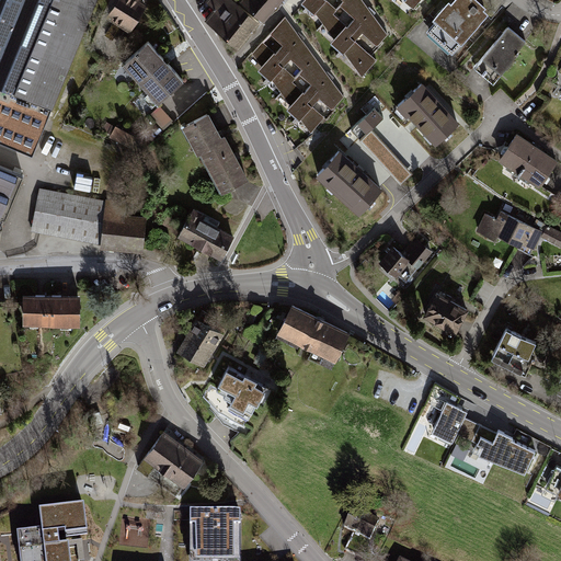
[(0,137),(35,150),(95,0),(0,0),(0,50),(1,52),(0,55),(0,137)]
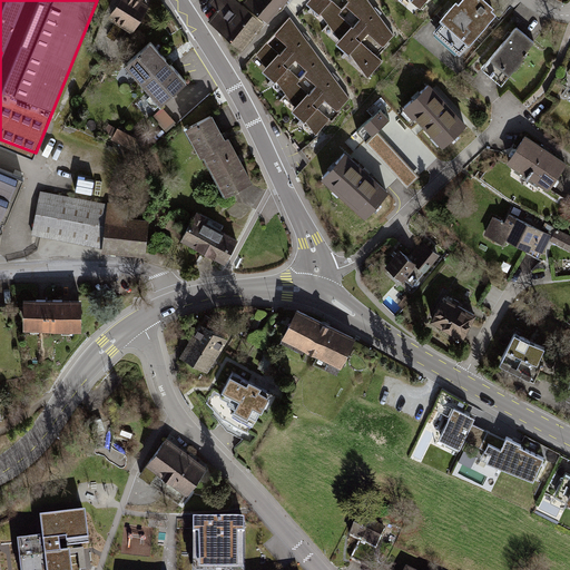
[(121,0),(109,20),(134,33),(151,6),(144,1),(144,0),(121,0)]
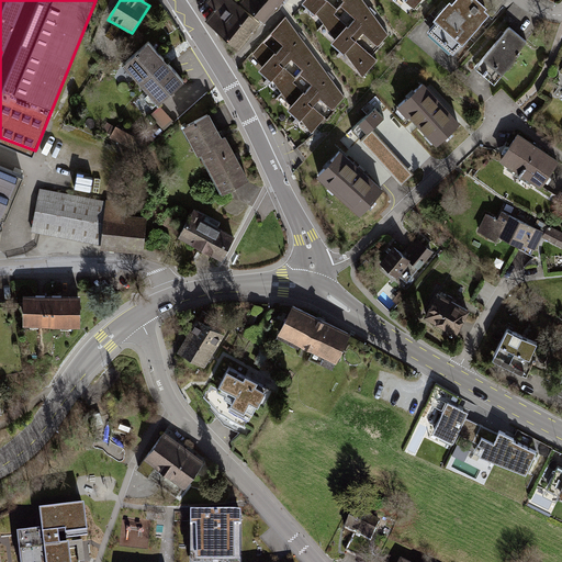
[(215,11),(205,22),(238,52),(260,24),(232,0),(209,0),(206,3),(215,11)]
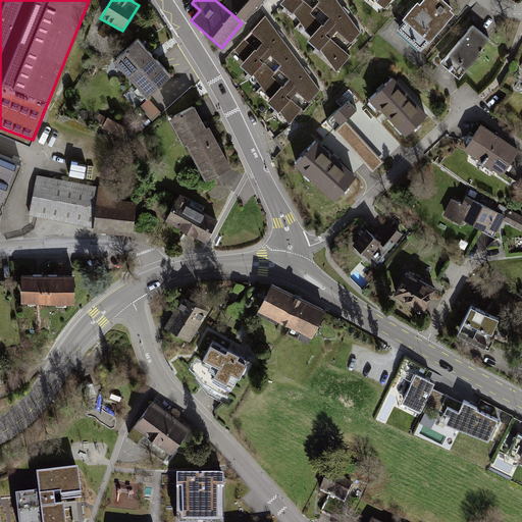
[(265,0),(224,0),(222,2),(247,22),(265,0)]
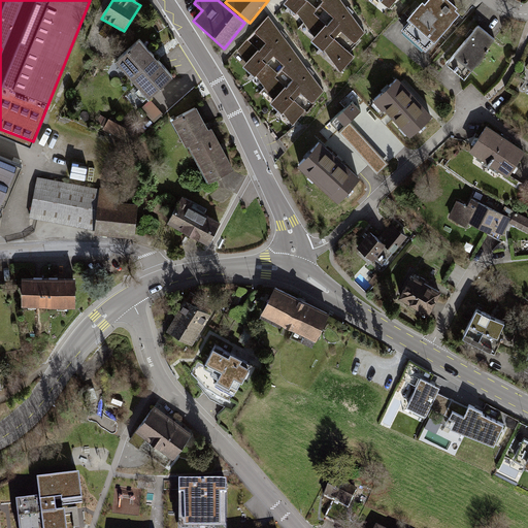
[(365,34),(339,0),(288,0),(284,4),(296,15),(298,13),(316,37),(311,42),(323,52),(325,51),(340,74),(354,58),(350,54),(365,34)]
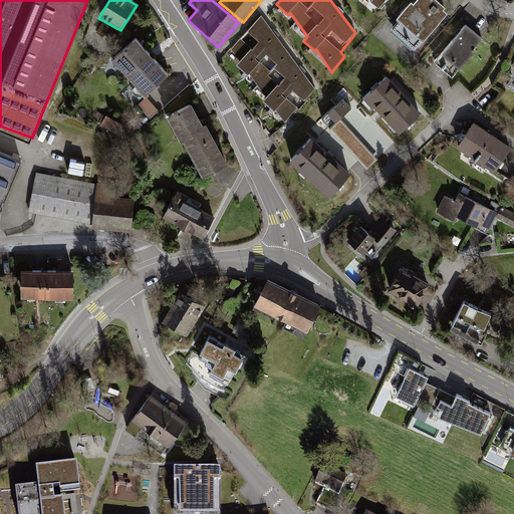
[(389,0),(367,0),(380,10),(389,0)]
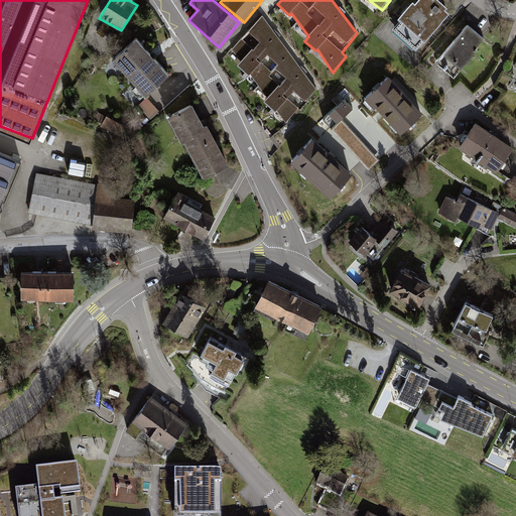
[(401,23),(393,31),(417,52),(450,14),(445,11),(448,9),(437,0),(421,0),(417,5),(414,3),(399,20),(401,23)]
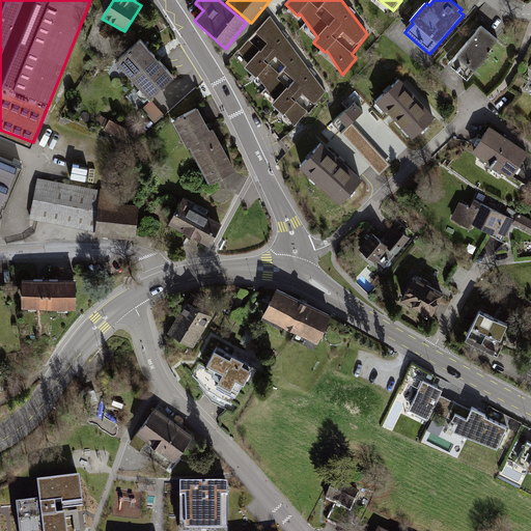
[(325,92),(270,17),(239,52),(248,64),(245,68),(255,78),(257,76),(275,101),(272,106),(283,115),(284,113),(294,127),(325,92)]
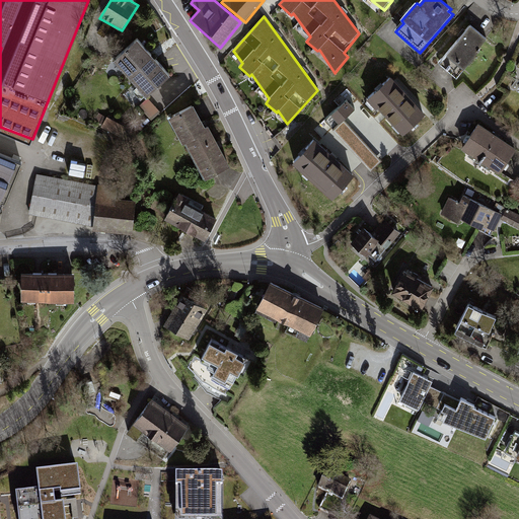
[(471,26),(438,65),(457,78),(488,41),(471,26)]
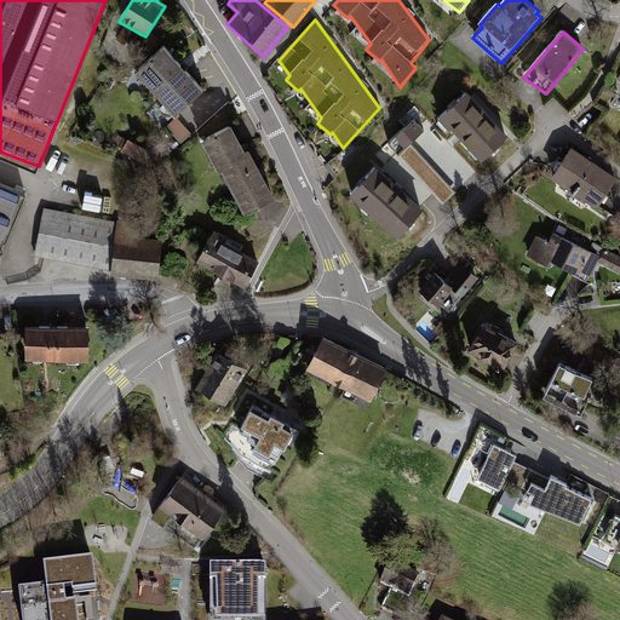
[(206,92),(165,49),(138,73),(178,118),(206,92)]
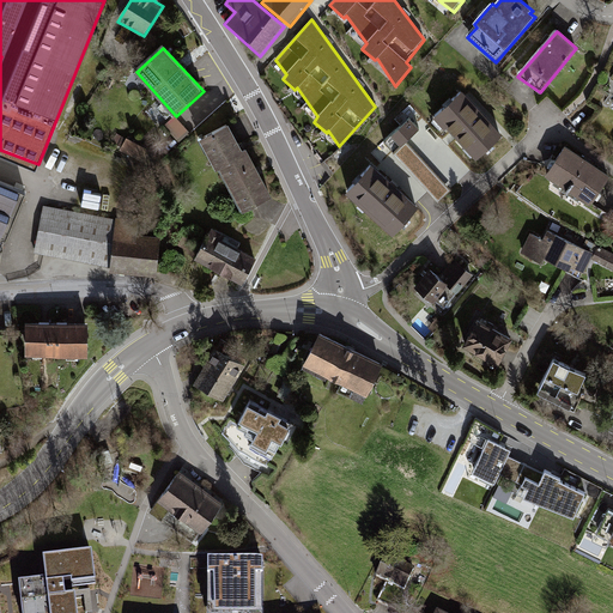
[(501,132),(461,89),(434,113),(473,156),(501,132)]
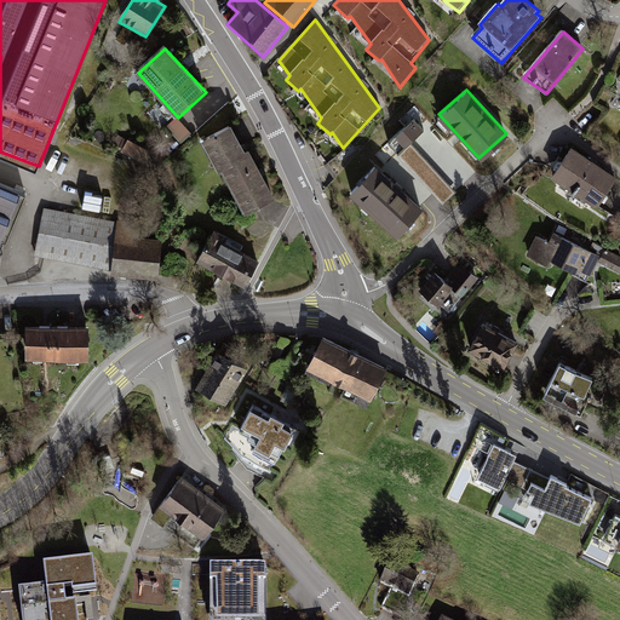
[(397,153),(425,127),(412,113),(384,139),(397,153)]
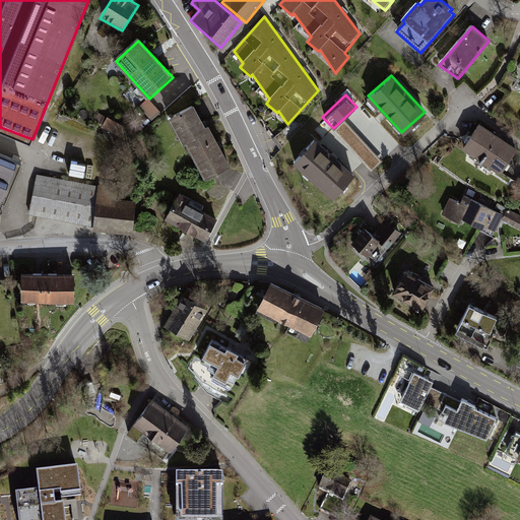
[(196,106),(172,119),(186,146),(188,145),(214,132),(211,127),(208,128),(196,106)]
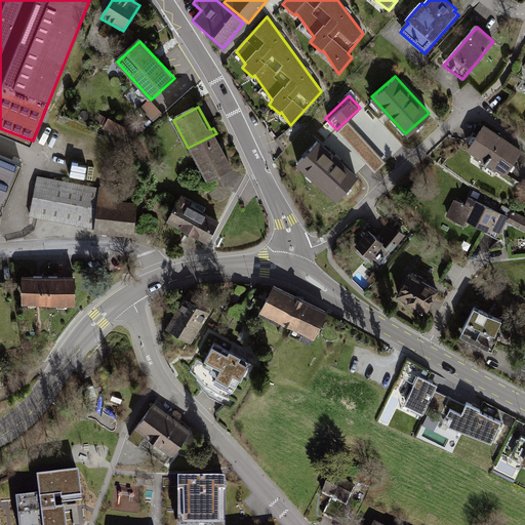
[(522,151),(483,123),(465,149),(505,175),(522,151)]
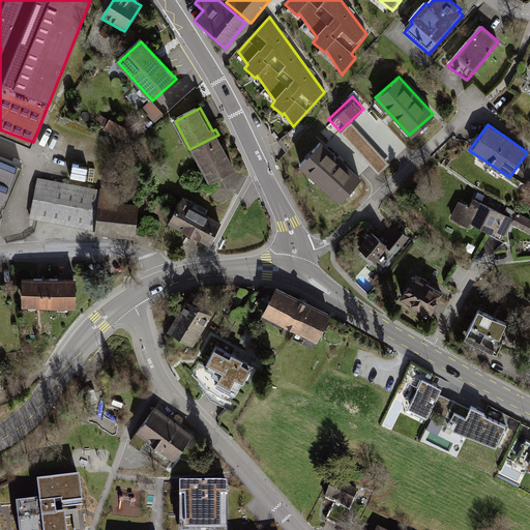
[(218,135),(192,148),(211,184),(237,171),(218,135)]
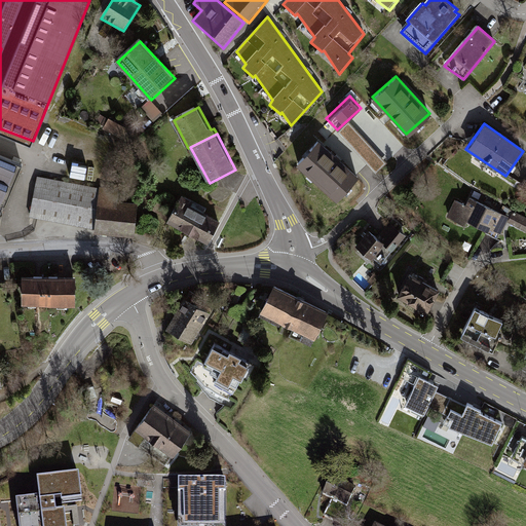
[(358,176),(316,139),(294,163),(335,199),(358,176)]
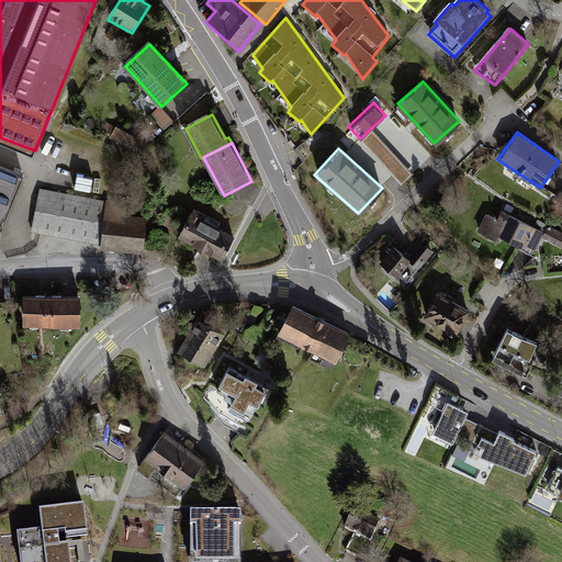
[(0,226),(24,171),(0,161),(0,226)]
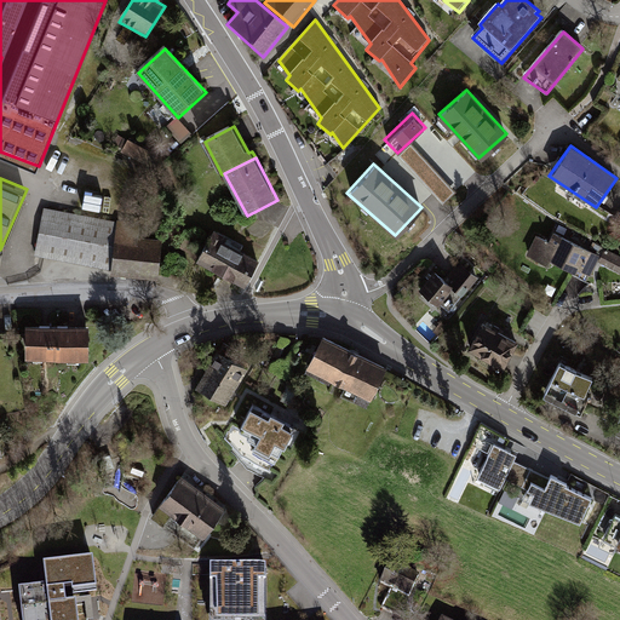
[(87,191),(86,206),(103,207),(104,193),(87,191)]
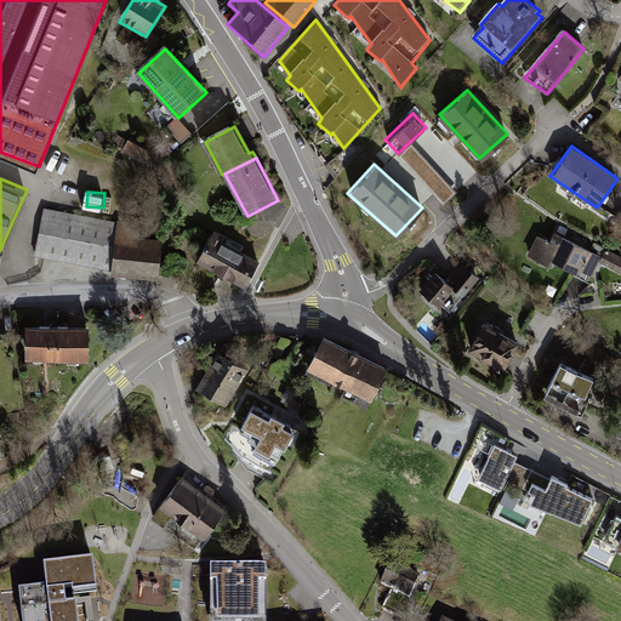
[(120,221),(44,209),(35,258),(114,272),(120,221)]
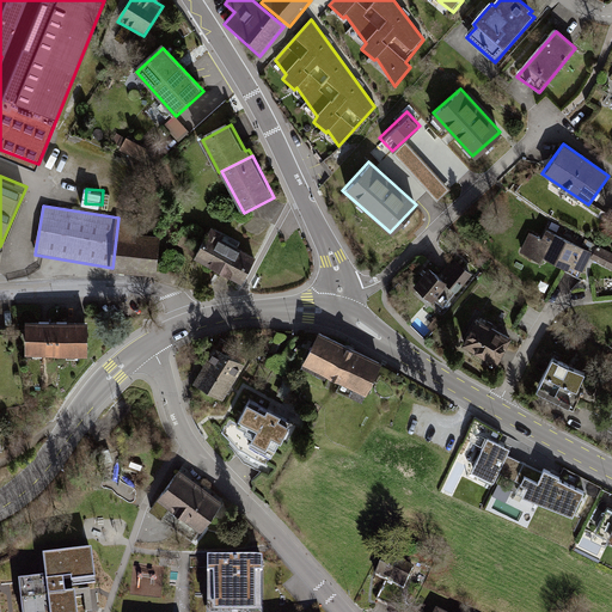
[(139,219),(118,218),(112,268),(111,273),(158,276),(161,237),(138,234),(139,219)]
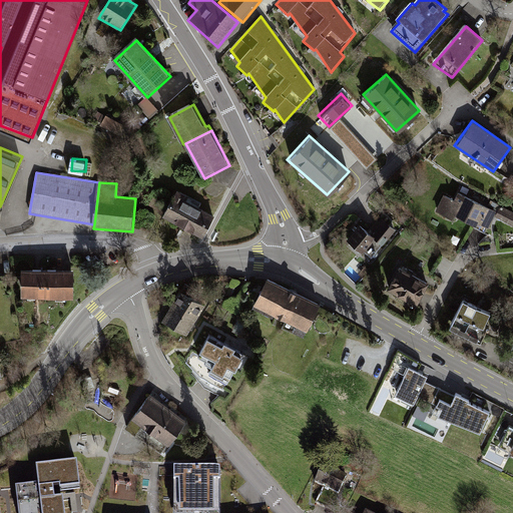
[(186,192),(176,187),(162,215),(202,234),(213,213),(183,198),(186,192)]
